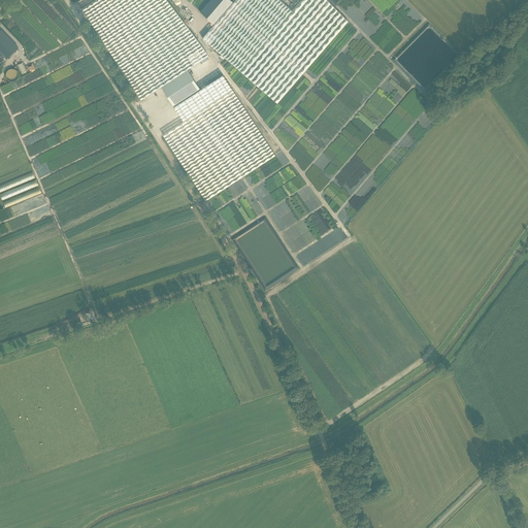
[(188,70),(208,56),(166,0),(94,0),(81,8),(141,100),(161,87),(173,106),(200,89),(188,70)]
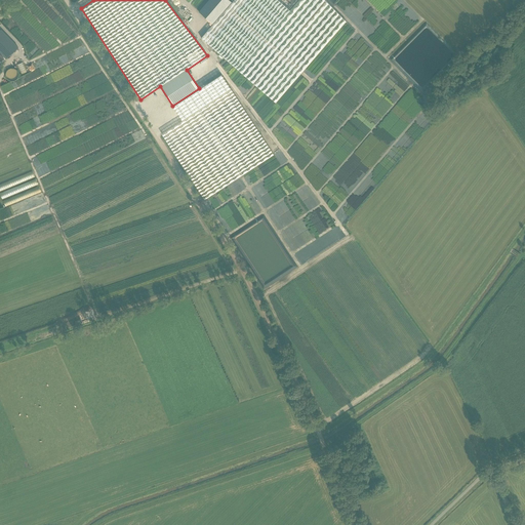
[(233,3),(232,2),(229,0),(208,0),(199,11),(213,24),(214,25),(233,3)]
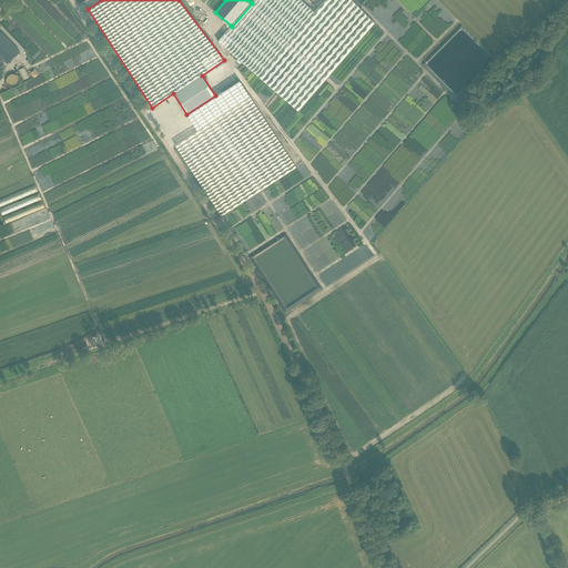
[(232,27),(231,26),(217,41),(257,75),(298,111),(374,23),(351,0),(323,0),(314,11),(300,0),(252,0),(251,2),(252,3),(232,27)]
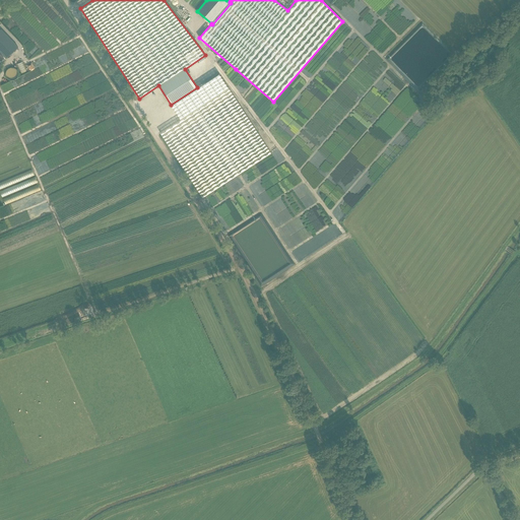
[(12,24),(16,20),(12,16),(8,20),(12,24)]
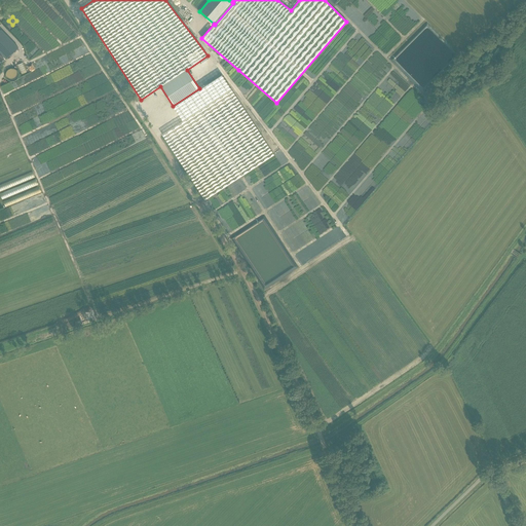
[(19,47),(4,33),(1,30),(0,30),(0,52),(6,59),(19,47)]
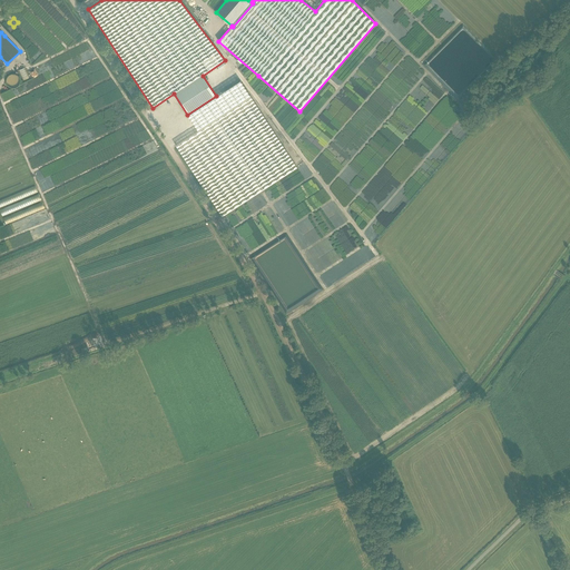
[(28,77),(17,72),(12,84),(23,88),(28,77)]
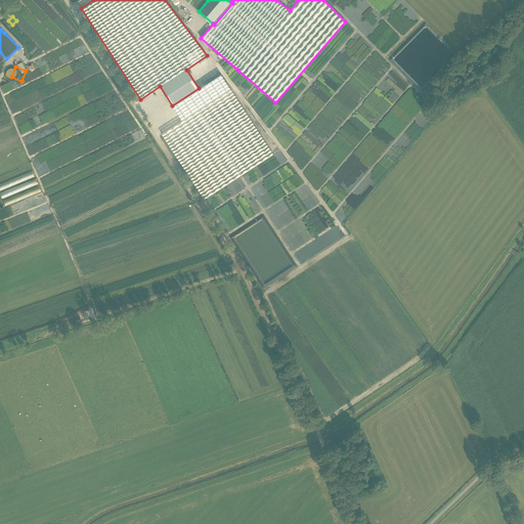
[(181,119),(161,132),(224,231),(294,187),(220,75),(172,105),(181,119)]
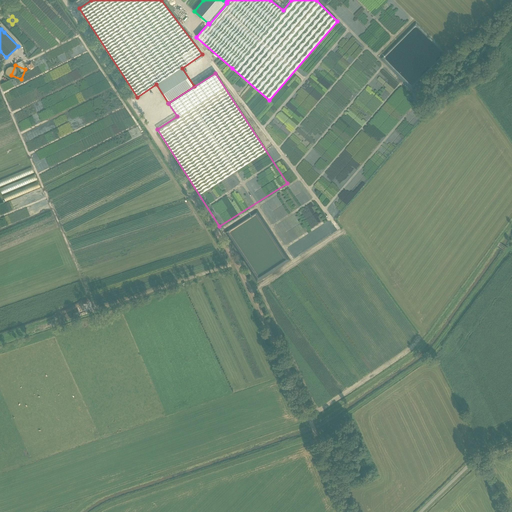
[(10,201),(37,191),(35,186),(9,196),(10,201)]
